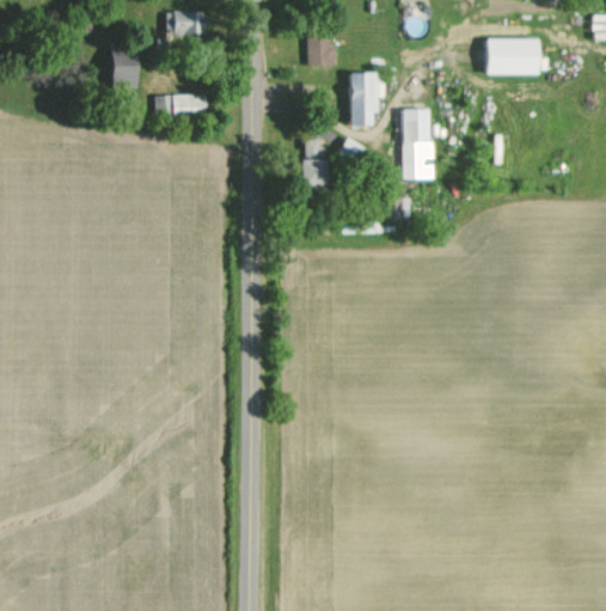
[(173,34),(210,32),(210,11),(173,12),(173,34)]
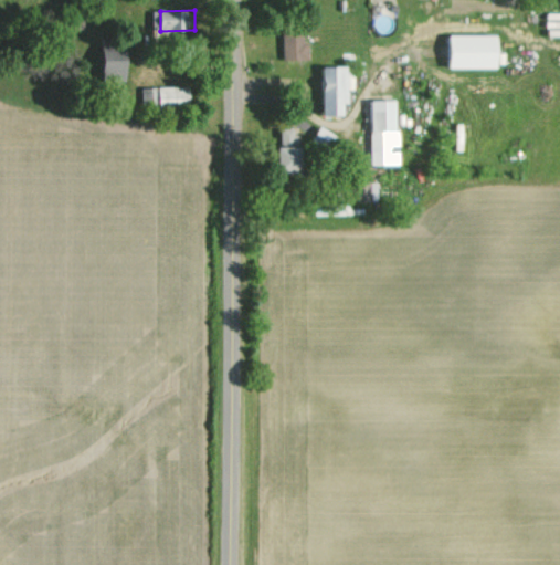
[(309,60),(309,42),(304,42),(304,32),(284,32),(284,60),(309,60)]
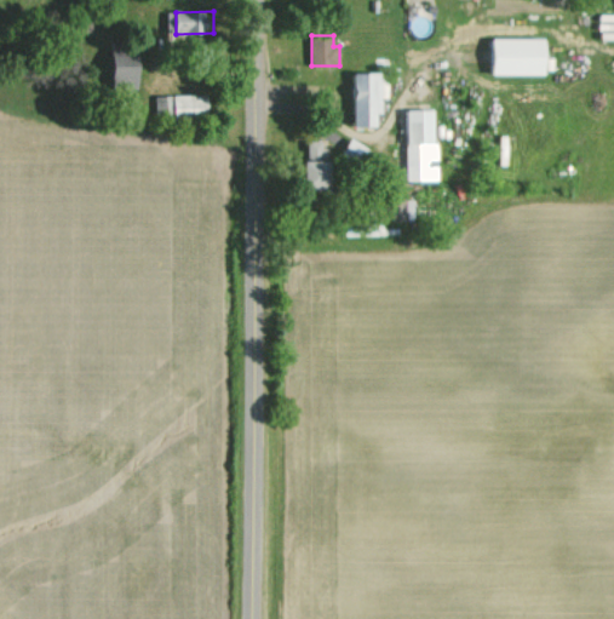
[(546,74),(546,39),(488,39),(488,75),(546,74)]
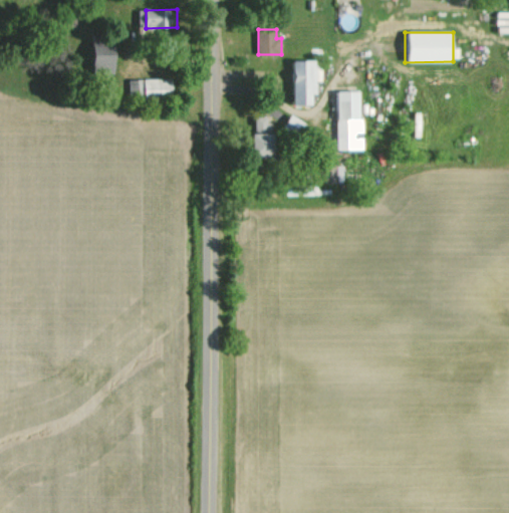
[(98,73),(120,76),(125,49),(103,45),(98,73)]
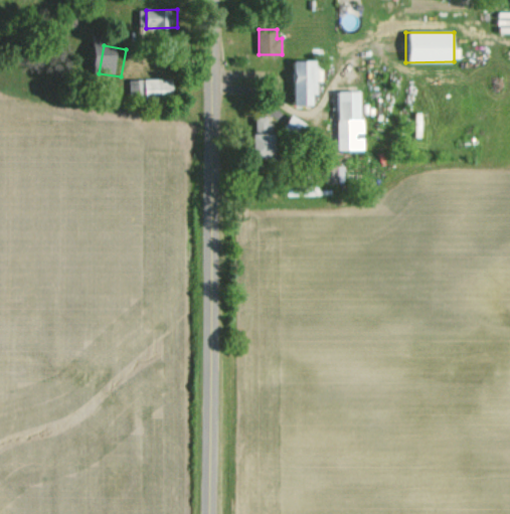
[(292,61),(291,105),(315,106),(315,95),(319,95),(319,81),(326,81),(326,62),(292,61)]
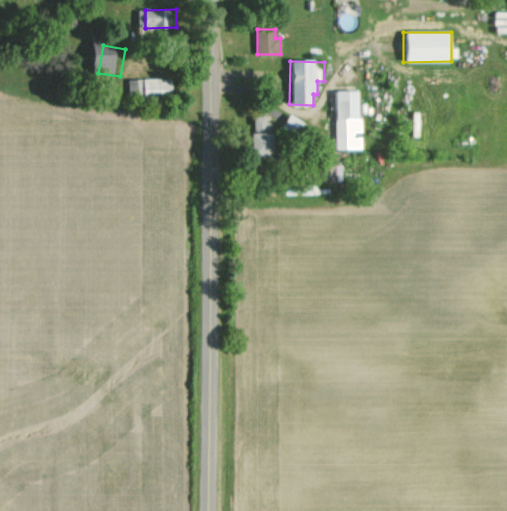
[(178,78),(150,79),(151,93),(178,91),(178,78)]
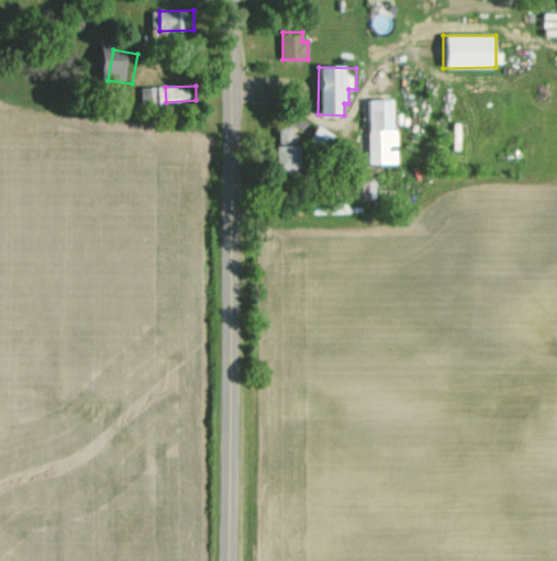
[(148,103),(162,102),(160,88),(148,89),(148,103)]
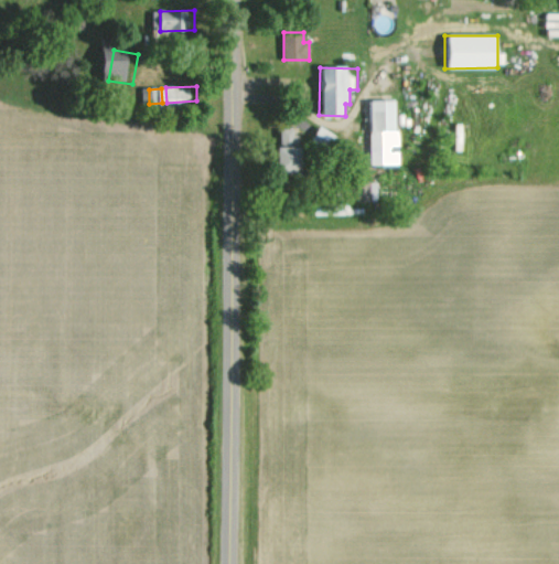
[(404,165),(404,149),(405,149),(405,130),(399,130),(398,100),(371,100),(372,166),(404,165)]
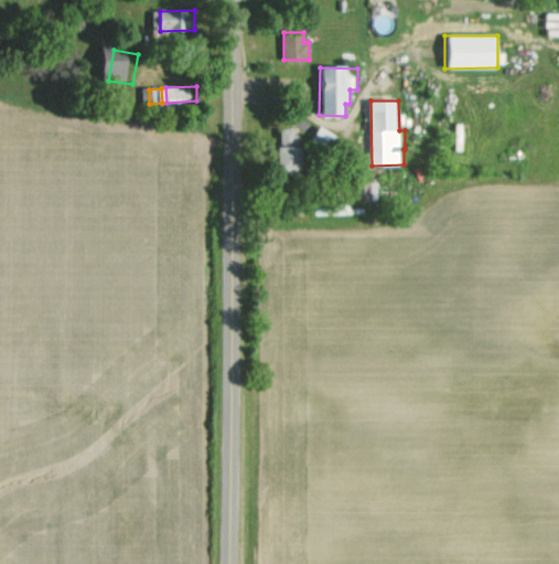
[(337,138),(320,125),(311,136),(328,149),(337,138)]
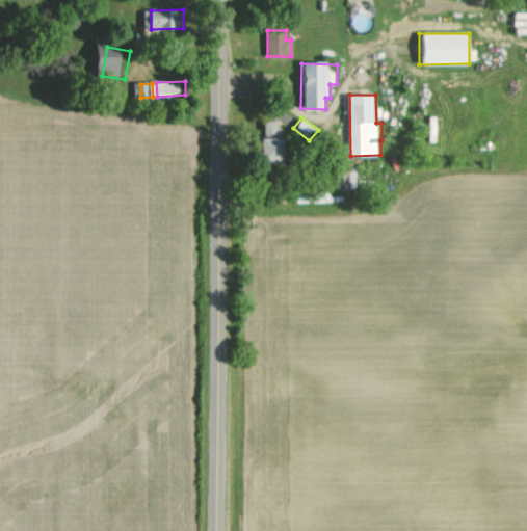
[(254,138),(254,160),(274,161),(274,122),(261,122),(261,138),(254,138)]
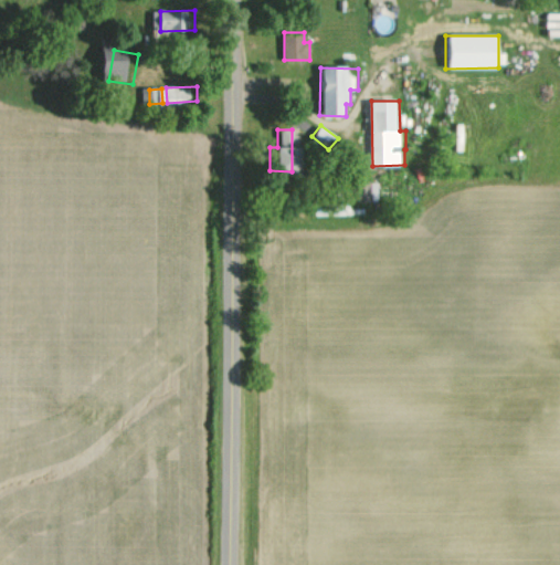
[(380,186),(373,186),(373,182),(355,184),(355,198),(380,198),(380,186)]
